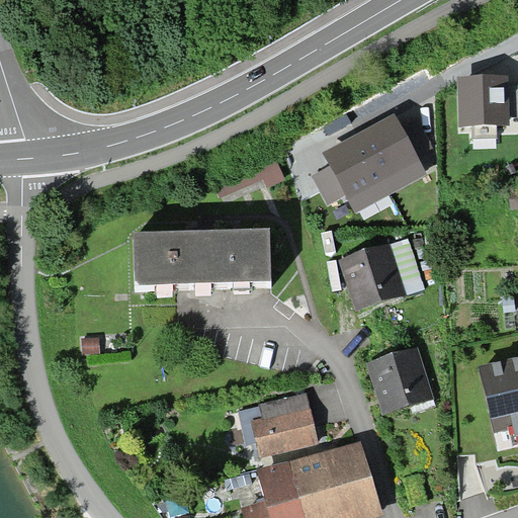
[(510,79),(459,80),(459,127),(472,126),(472,140),(498,139),(498,125),(510,125),(510,117),(510,86),(510,79)]
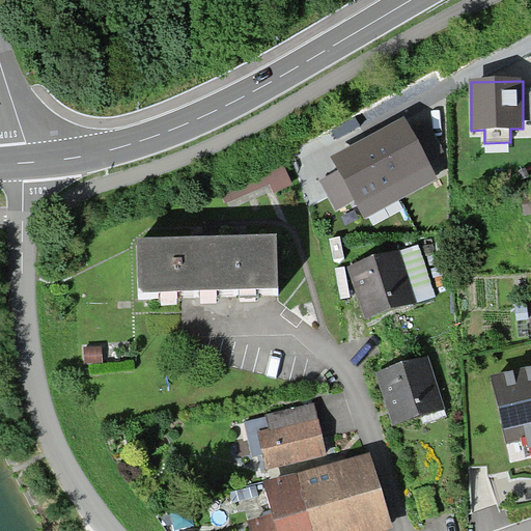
[(406,117),(367,137),(399,199),(439,178),(427,158),(412,129),(406,117)]
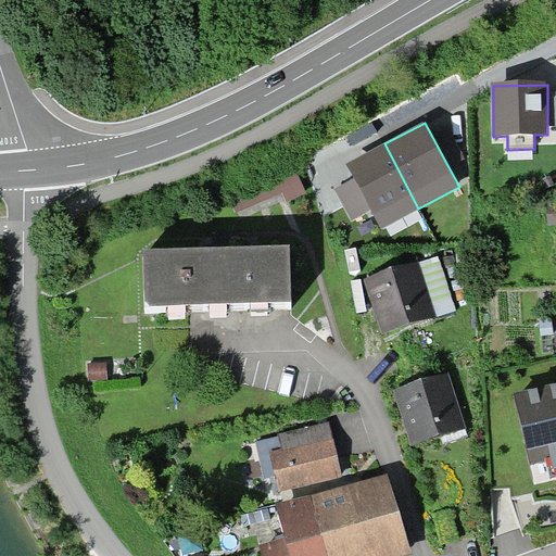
[(446,126),(431,135),(447,165),(463,156),(446,126)]
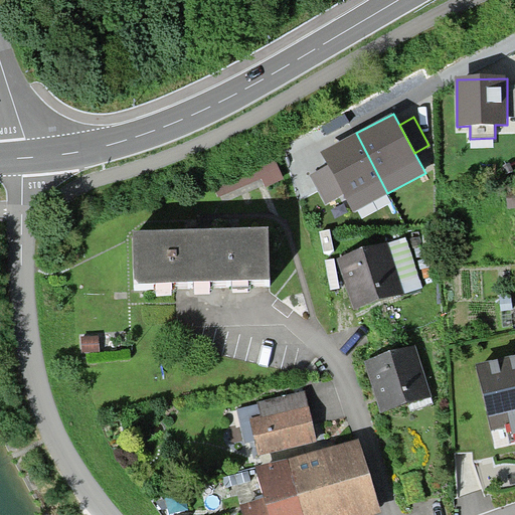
[(387,193),(356,133),(321,152),(328,165),(344,195),(353,211),(387,193)]
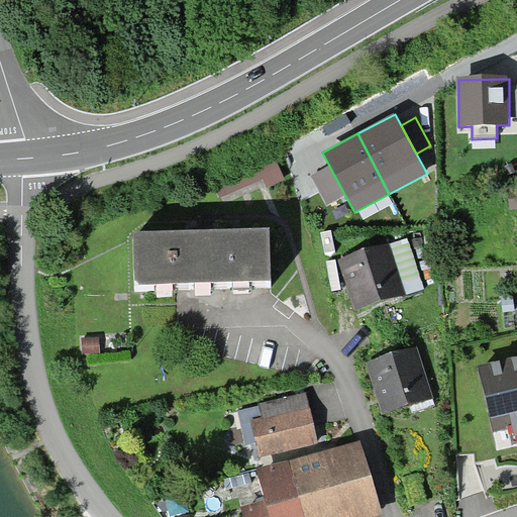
[(276,161),(214,187),(219,198),(265,178),(269,188),(285,181),(276,161)]
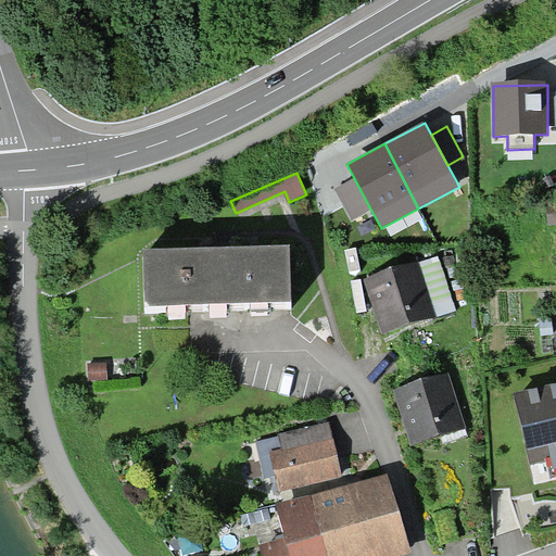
[(371,211),(354,178),(333,189),(351,222),(371,211)]
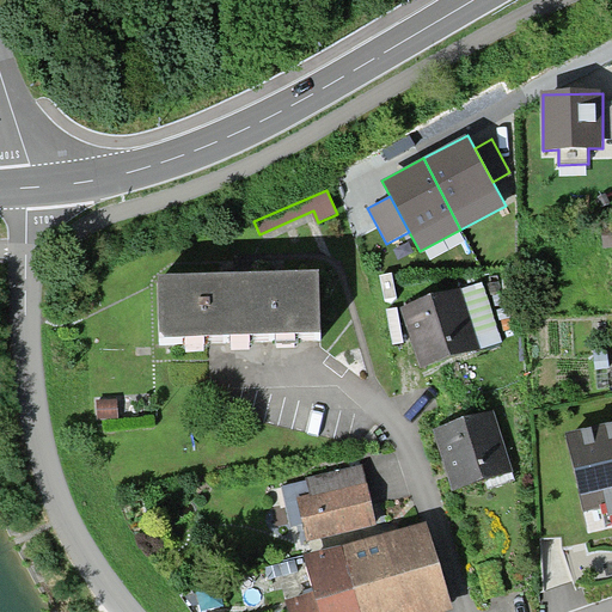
[(322,332),(320,269),(233,271),(158,274),(160,337),(322,332)]
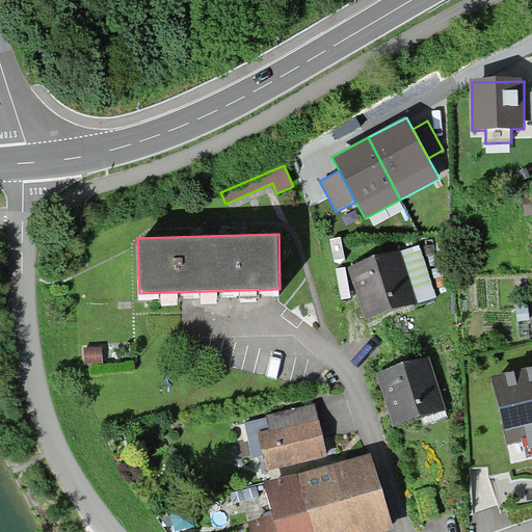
[(437,297),(420,245),(351,268),(368,320),(437,297)]
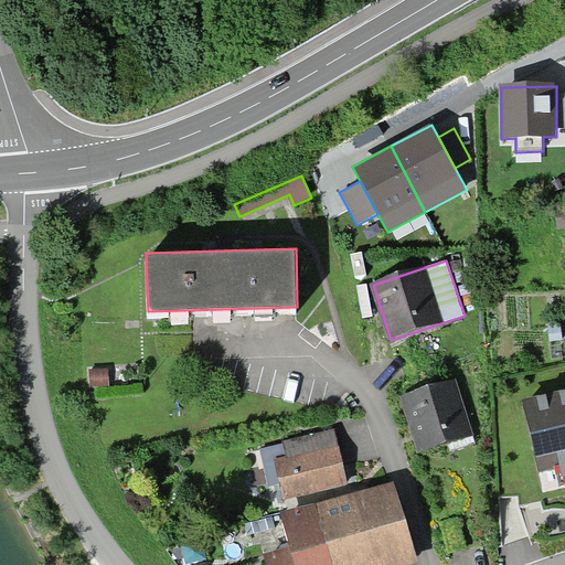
[(107,371),(91,372),(92,388),(108,387),(107,371)]
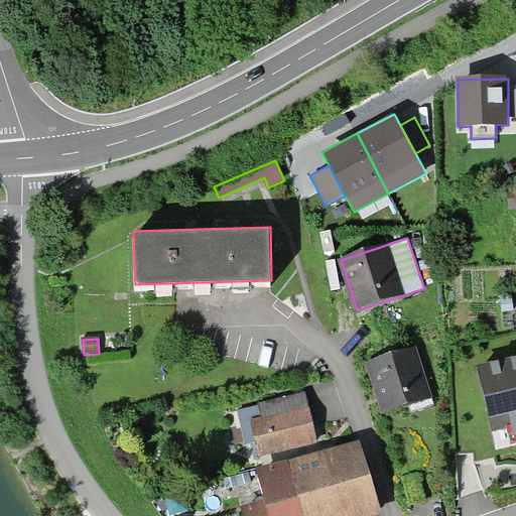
[(416,347),(365,363),(372,383),(381,413),(432,397),(416,347)]
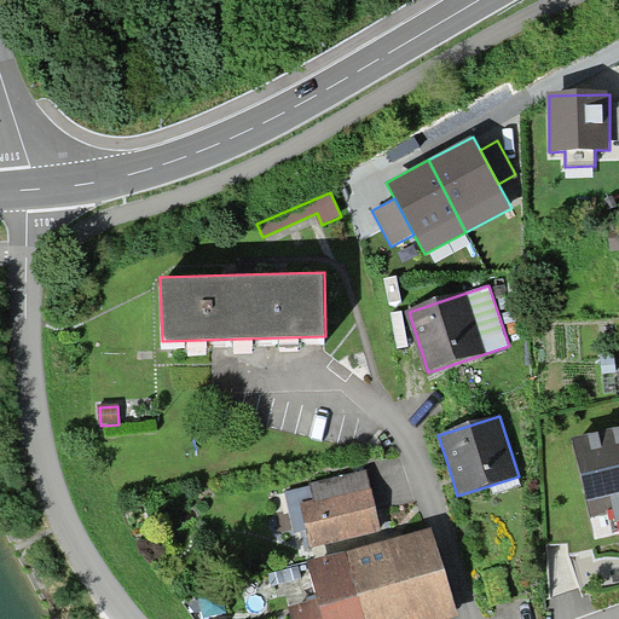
[(618,426),(574,438),(593,514),(614,509),(618,522),(618,521),(618,426)]
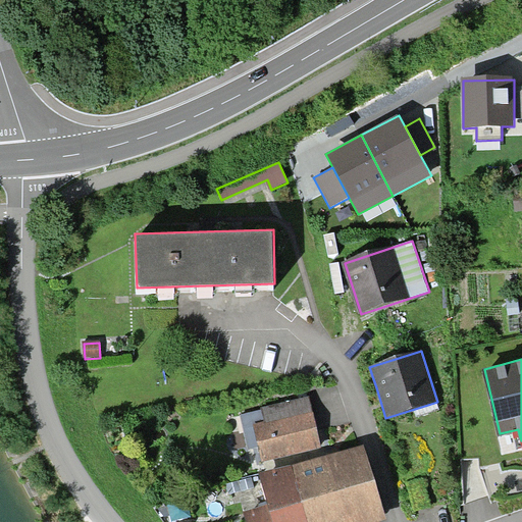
[(321,448),(309,396),(261,407),(261,409),(241,414),(249,449),(259,447),(262,462),(321,448)]
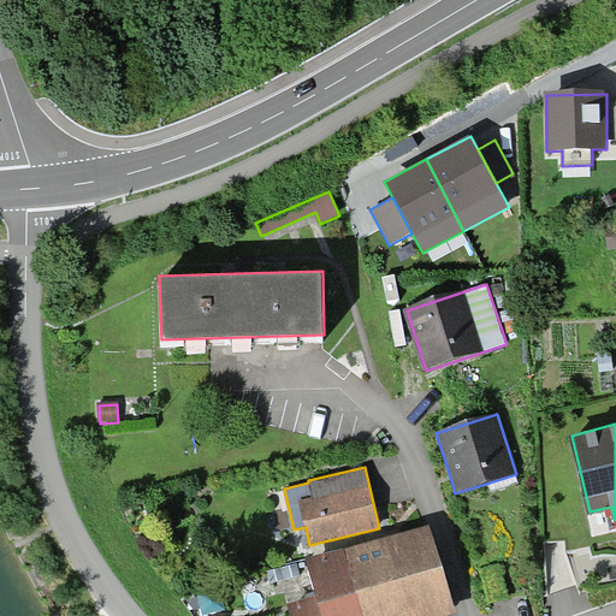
[(386,538),(408,615),(443,615),(457,612),(430,525),(386,538)]
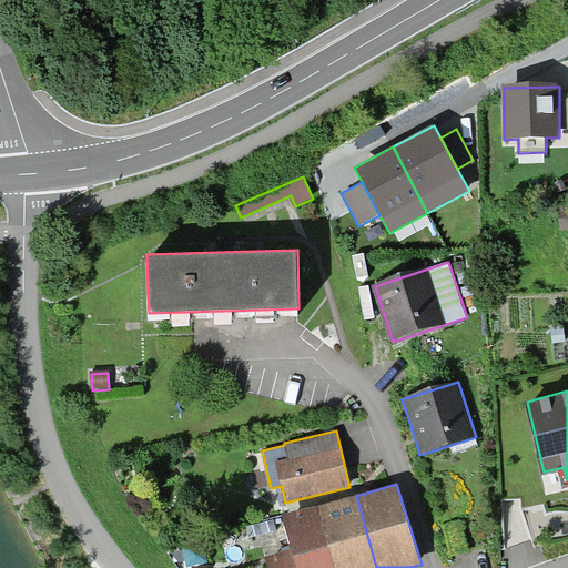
[(376,567),(356,496),(318,507),(335,567),(376,567)]
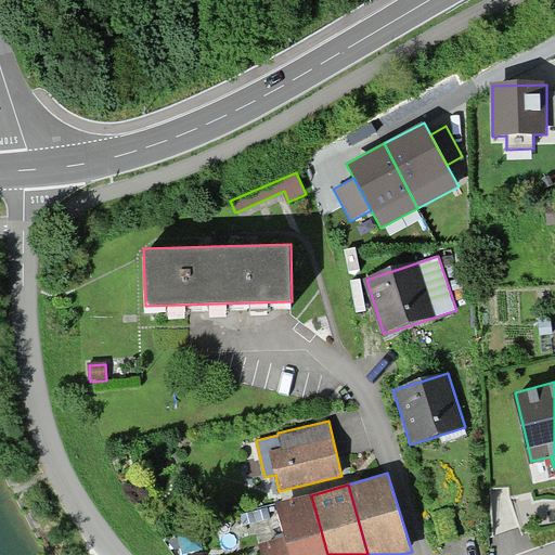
[(292,554),(327,554),(311,495),(278,504),(286,537),(292,554)]
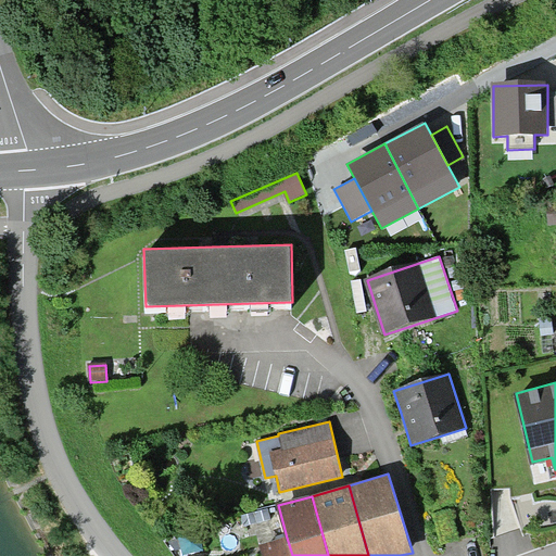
[(292,555),(287,538),(260,545),(262,555),(292,555)]
